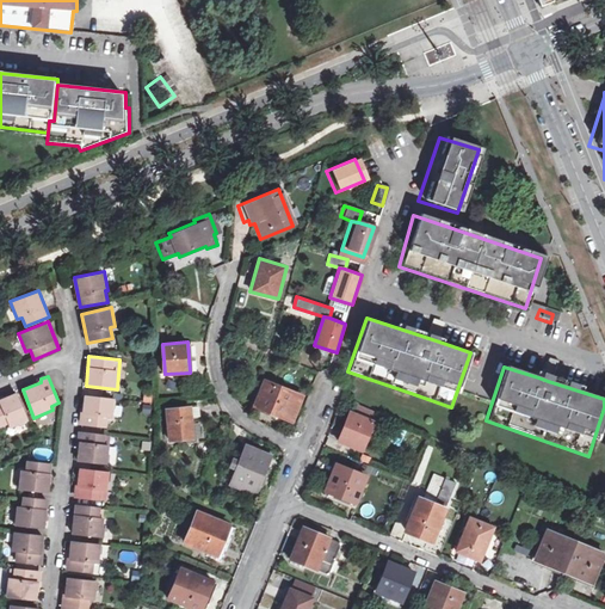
[(306,395),(264,379),(253,406),(294,424),(306,395)]
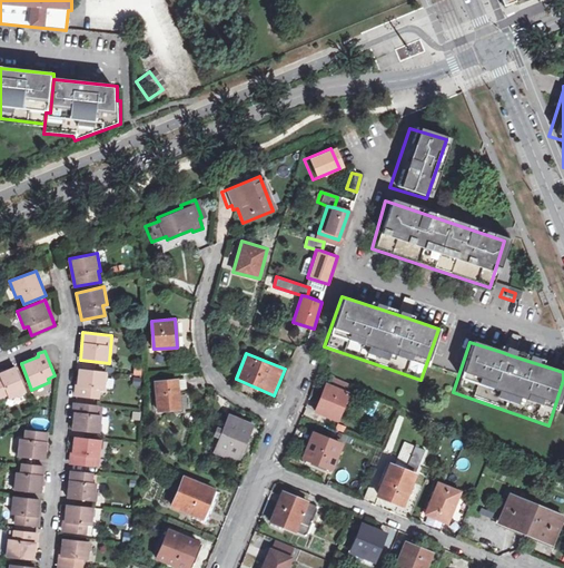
[(27,392),(16,365),(0,372),(0,398),(8,394),(10,400),(27,392)]
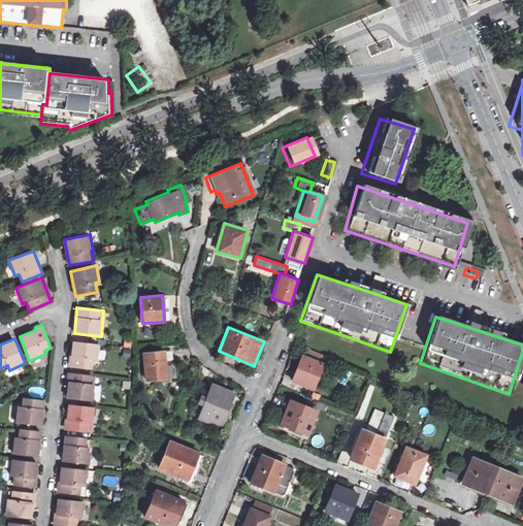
[(99,343),(73,340),(72,349),(70,349),(68,366),(92,369),(93,360),(98,361),(99,343)]
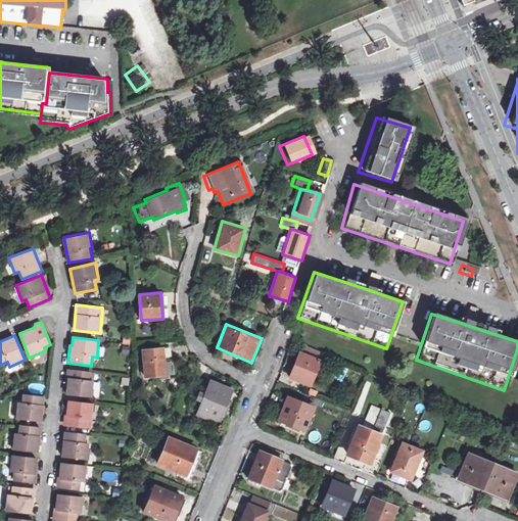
[(165,346),(142,348),(144,378),(167,376),(165,346)]
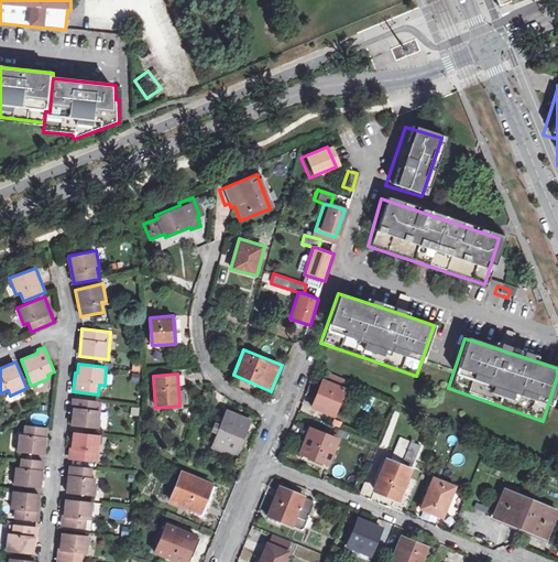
[(313,398),(308,408),(330,417),(341,390),(323,381),(315,399),(313,398)]
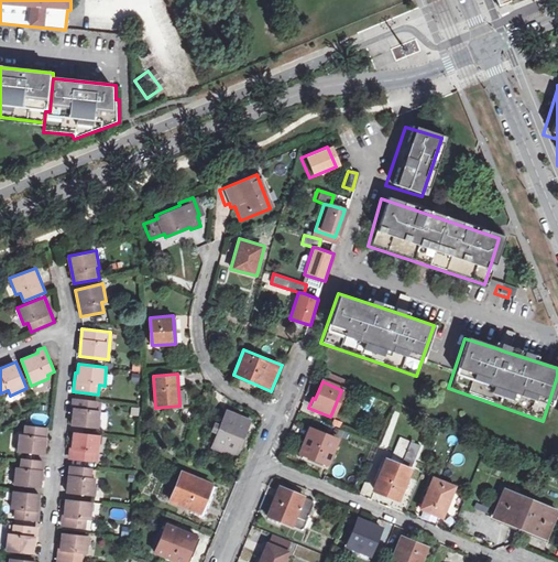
[(73,418),(72,425),(100,428),(102,401),(72,398),(69,417),(73,418)]
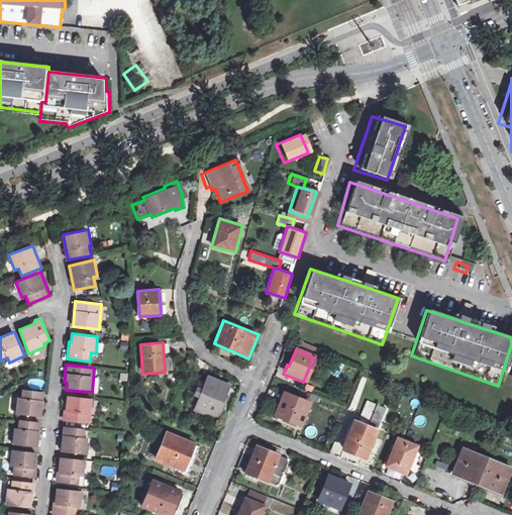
[(231,385),(208,375),(194,409),(217,419),(231,385)]
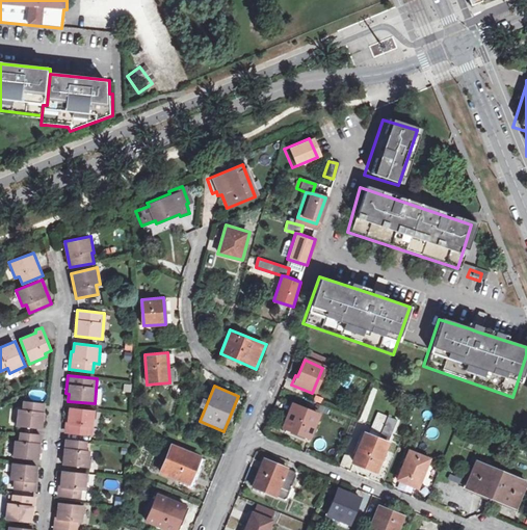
[(18,407),(16,426),(43,428),(46,402),(23,400),(22,408),(18,407)]
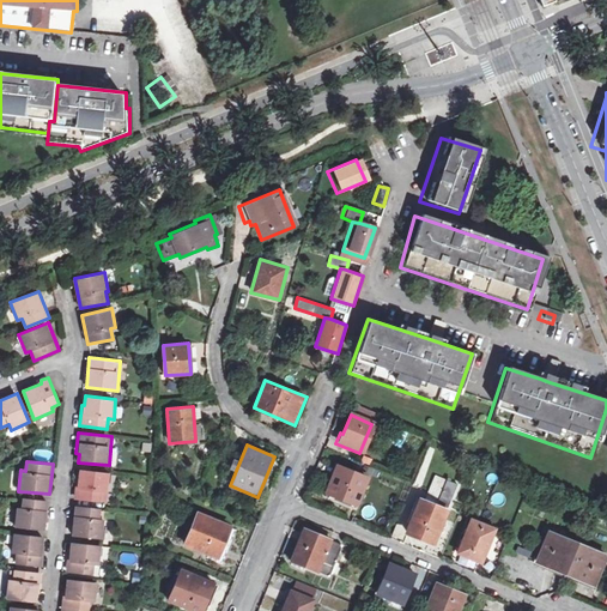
[(323,497),(341,504),(343,502),(351,504),(353,506),(364,481),(335,469),(323,497)]
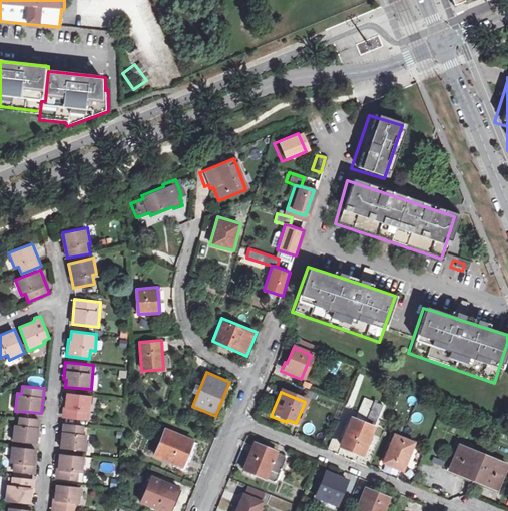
[(410,396),(401,392),(397,404),(406,407),(410,396)]
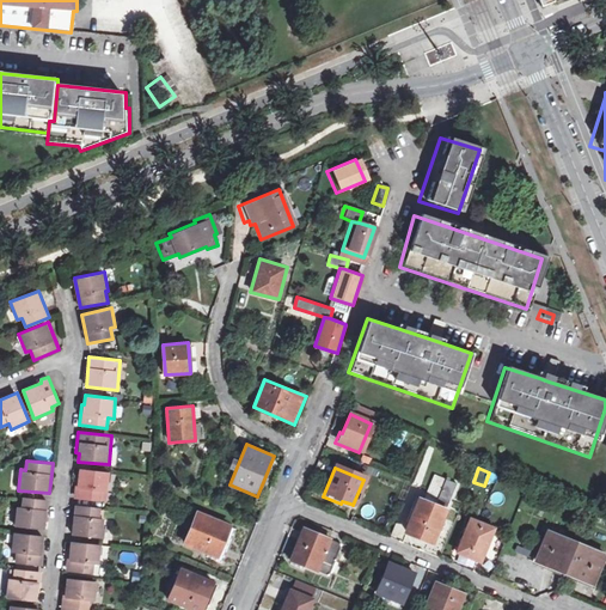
[(75,477),(73,498),(105,501),(106,492),(109,492),(111,471),(79,469),(78,477),(75,477)]
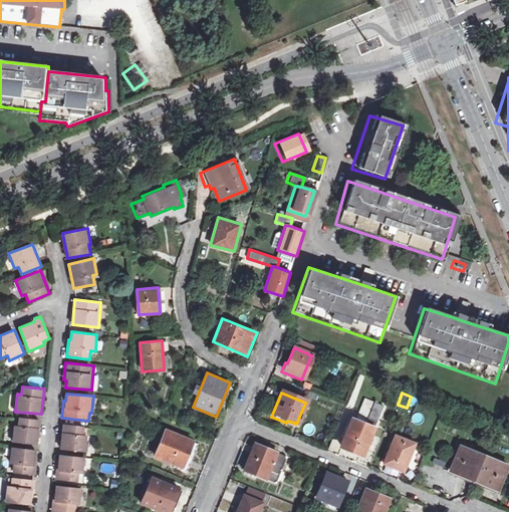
[(359,402),(351,424),(347,422),(336,449),(357,459),(369,431),(378,410),(359,402)]
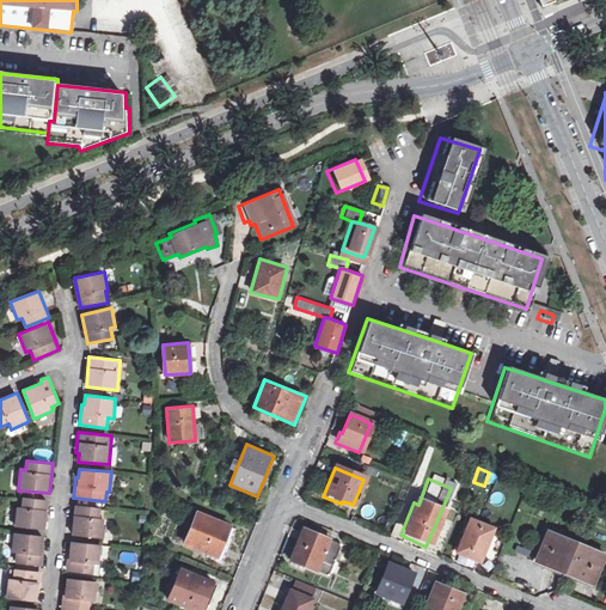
[(16,506),(14,526),(46,529),(48,499),(22,496),(22,506),(16,506)]
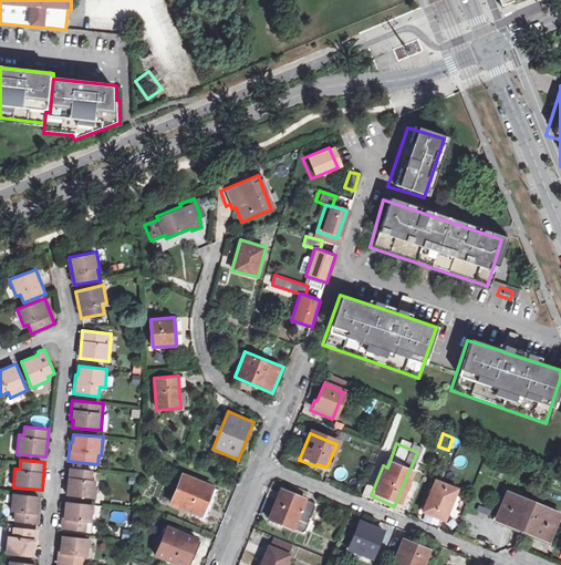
[(69,468),(66,495),(96,499),(97,480),(93,479),(94,470),(69,468)]
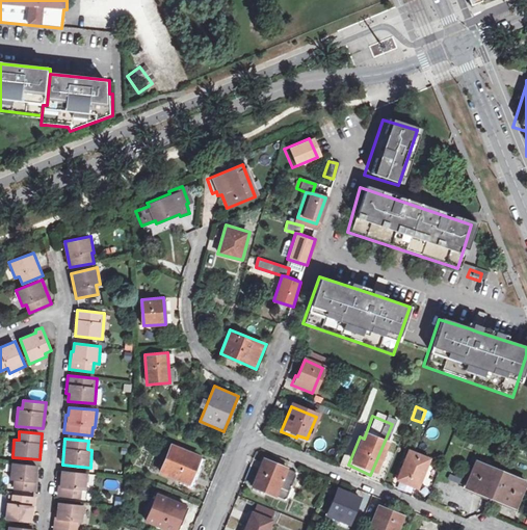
[(203,455),(172,443),(160,473),(191,486),(203,455)]
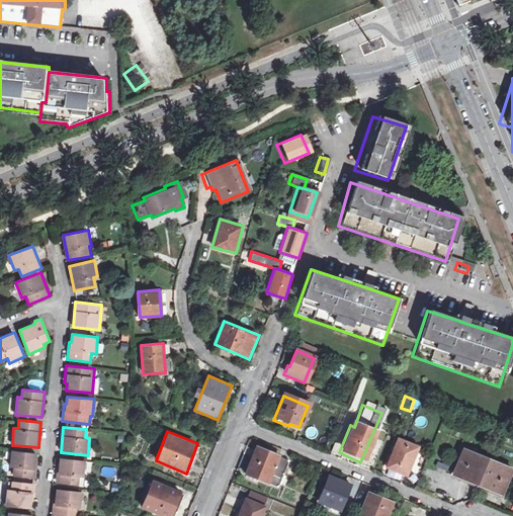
[(397,439),(385,467),(401,475),(406,459),(408,460),(414,446),(397,439)]
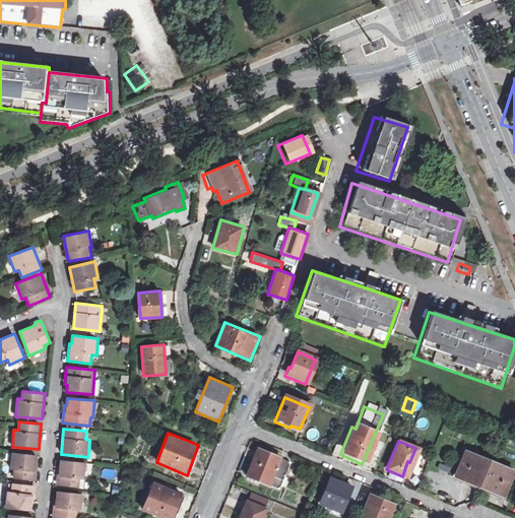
[(255,451),(244,477),(276,491),(287,464),(255,451)]
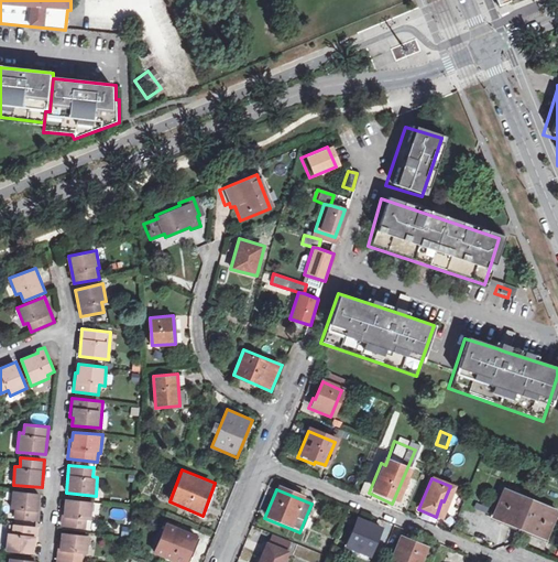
[(41,494),(12,490),(10,508),(14,509),(13,520),(37,522),(41,494)]
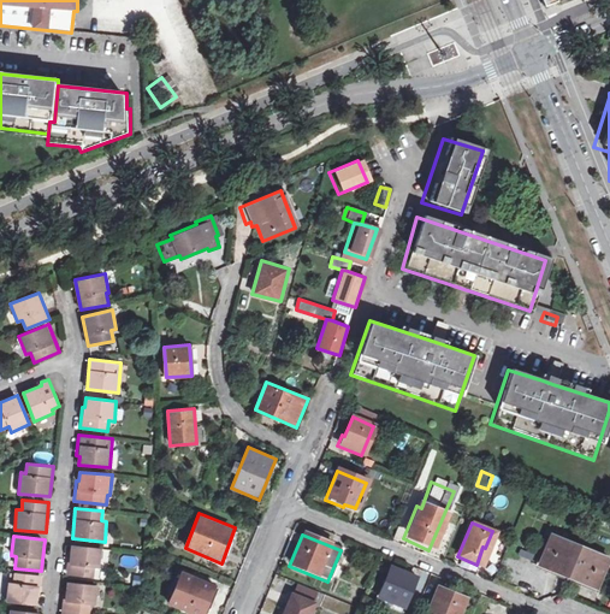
[(536,568),(566,580),(578,551),(548,539),(536,568)]
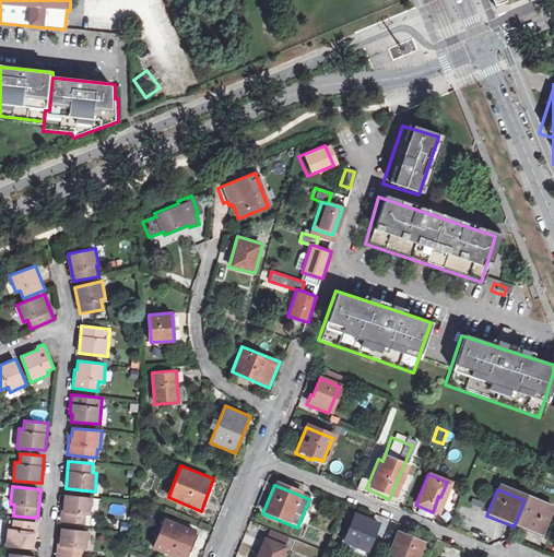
[(61,501),(59,521),(84,524),(85,514),(91,516),(93,497),(65,495),(63,502),(61,501)]
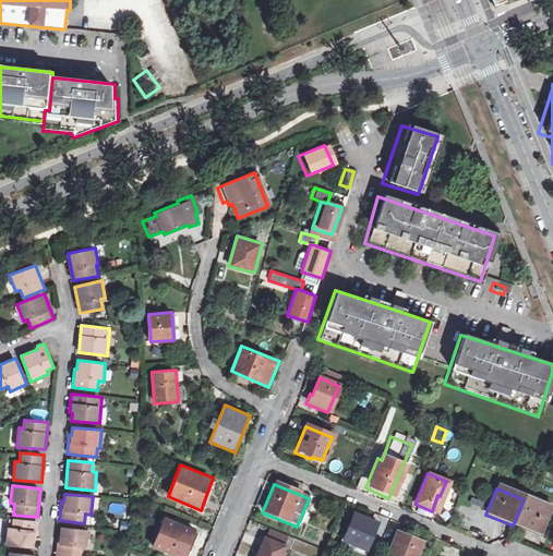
[(524,499),(513,526),(538,535),(549,509),(524,499)]
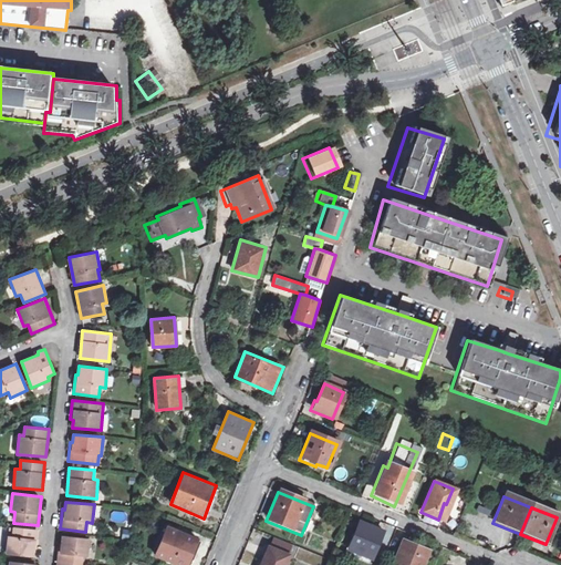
[(191,564),(201,538),(168,525),(155,555),(177,564),(191,564)]
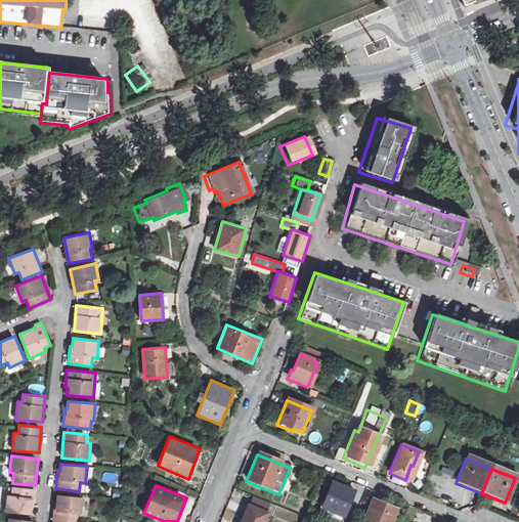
[(330,485),(319,509),(341,518),(350,494),(330,485)]
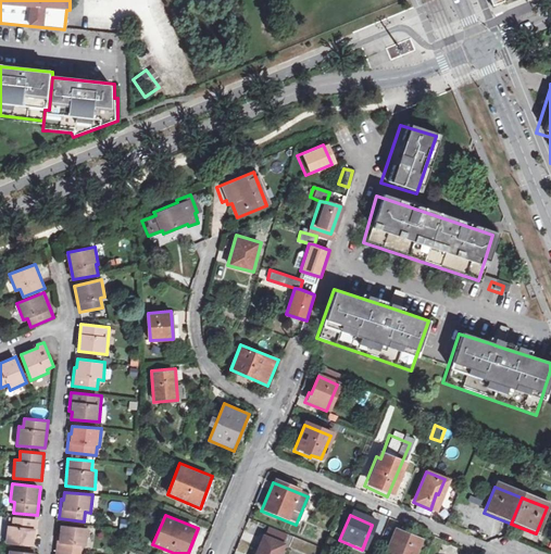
[(37,519),(12,516),(11,526),(7,525),(5,543),(34,546),(37,519)]
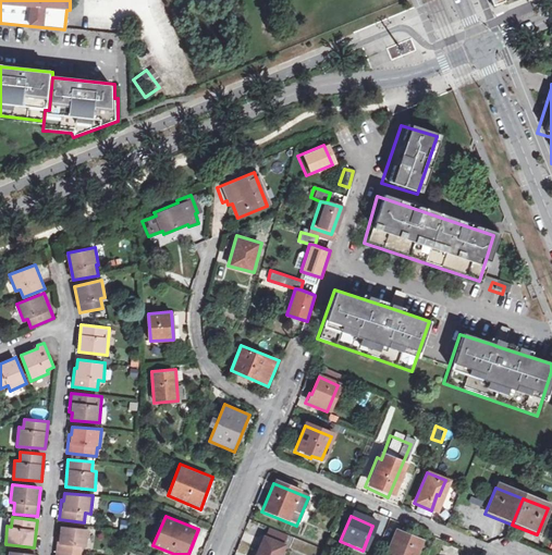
[(89,529),(60,526),(60,534),(57,534),(53,554),(81,554),(82,546),(92,547),(94,532),(88,532),(89,529)]
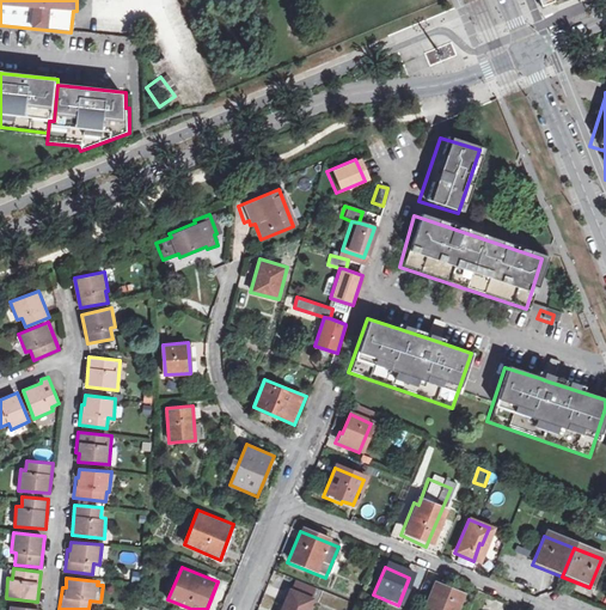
[(294,580),(282,609),(310,609),(318,590),(294,580)]
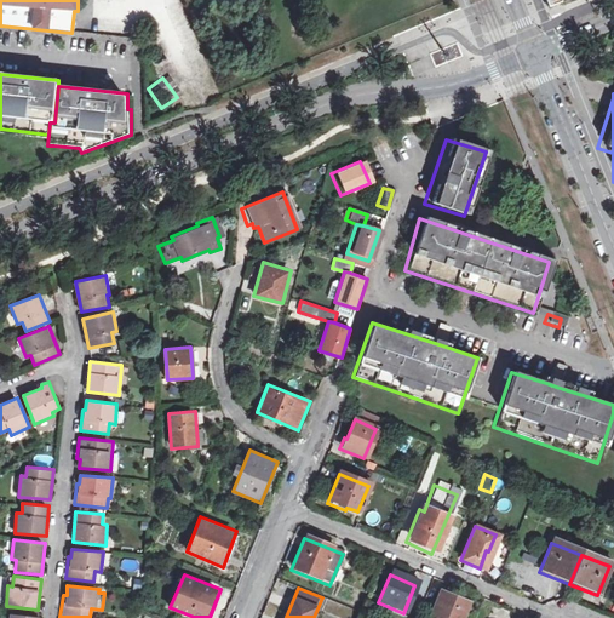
[(435,595),(425,617),(457,617),(463,606),(435,595)]
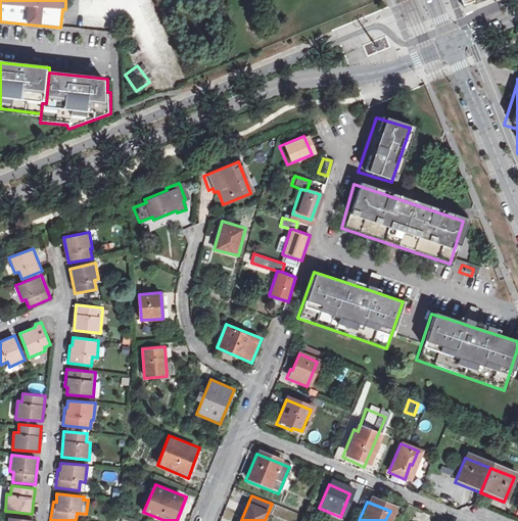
All buildings are outlined.
